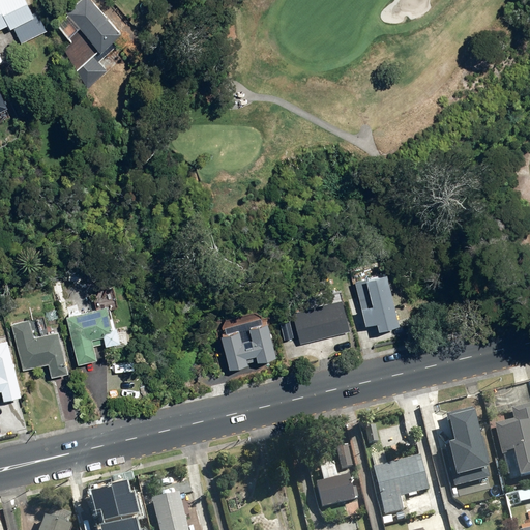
[(13,26),(21,41),(43,30),(47,29),(36,10),(34,11),(28,0),(0,0),(0,27),(7,23),(10,28),(13,26)]
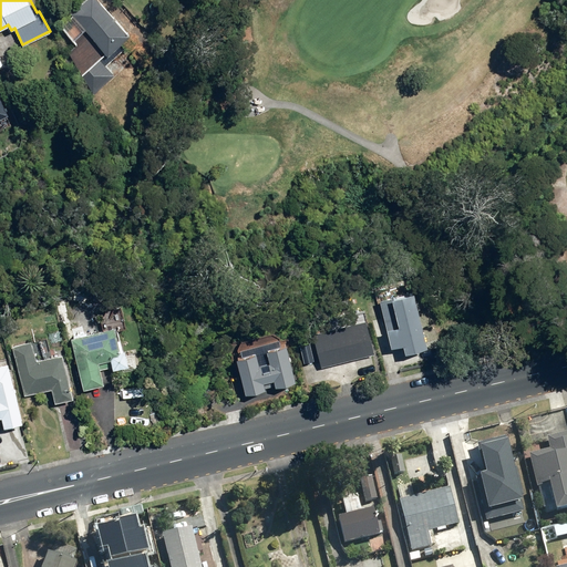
[(61,28),(73,41),(64,48),(94,95),(113,75),(100,58),(106,53),(107,54),(129,35),(98,0),(73,0),(74,0),(79,6),(75,8),(75,13),(61,28)]
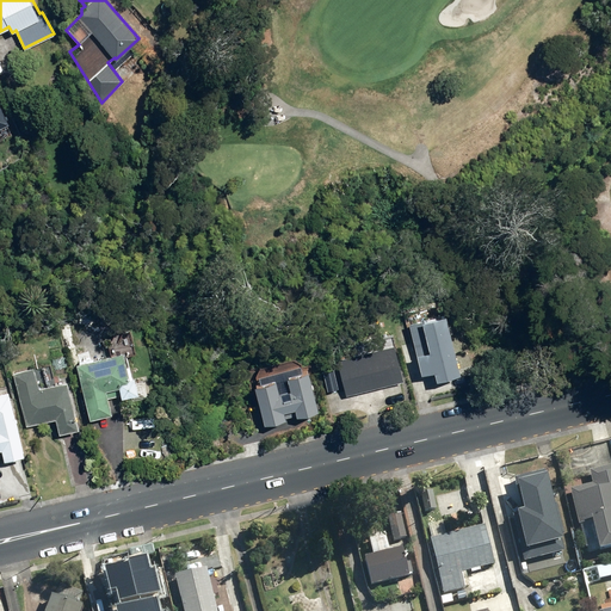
[(411,321),(421,374),(437,370),(438,374),(456,370),(443,313),(411,321)]
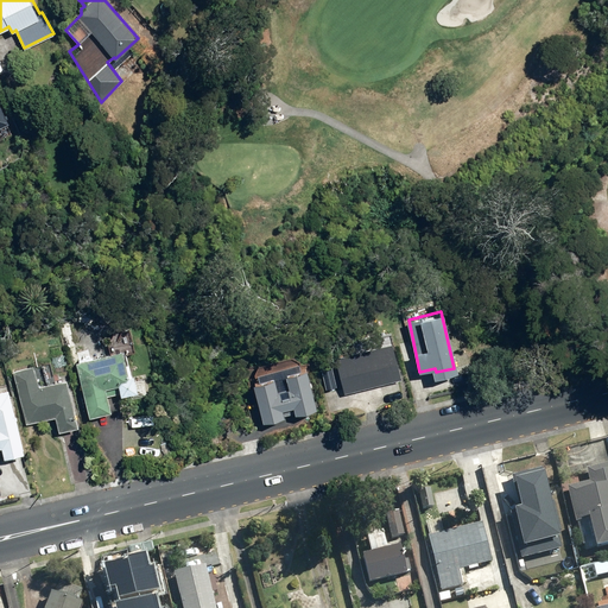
[(391,342),(352,353),(355,367),(337,372),(343,392),(400,377),(391,342)]
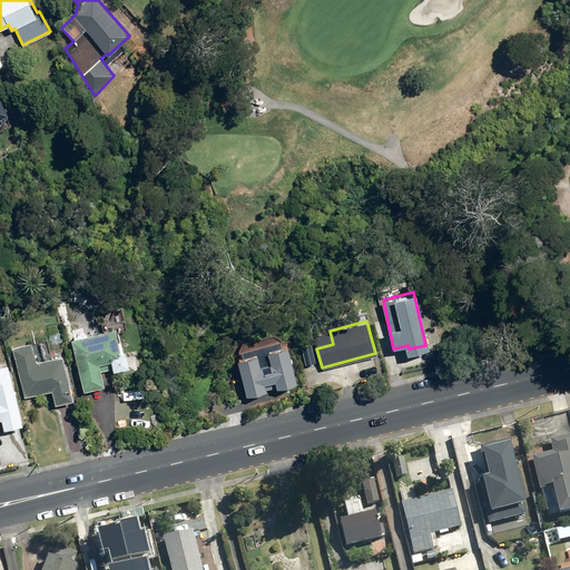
[(125,351),(121,351),(116,327),(70,337),(82,389),(105,384),(99,362),(110,360),(112,370),(128,366),(125,351)]
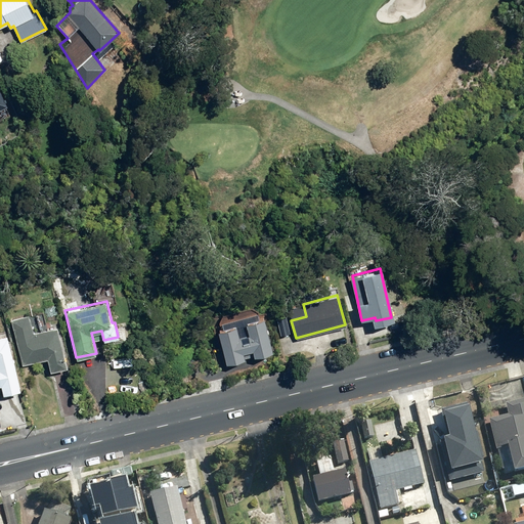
[(33,334),(28,314),(11,318),(24,364),(47,358),(50,370),(69,365),(57,328),(33,334)]
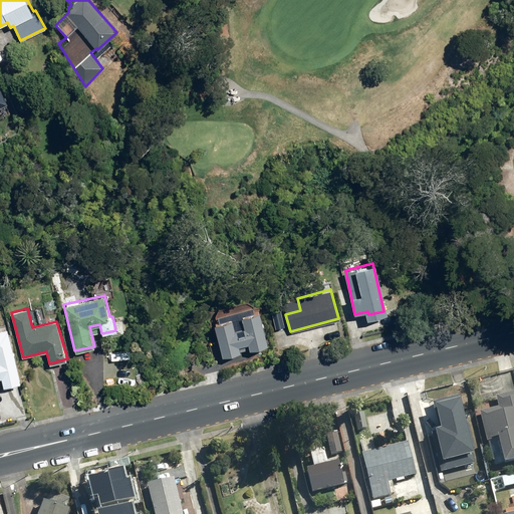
[(234,328),(232,317),(214,320),(221,356),(240,352),(238,344),(247,342),(248,347),(269,342),(262,310),(241,315),(244,327),(234,328)]
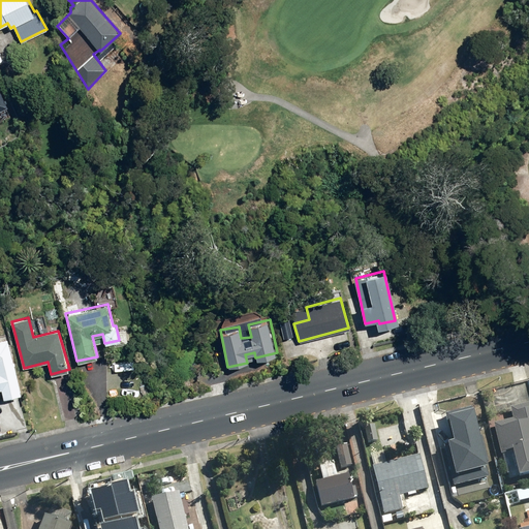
[(0,391),(2,391),(3,397),(22,393),(8,339),(0,341),(0,391)]
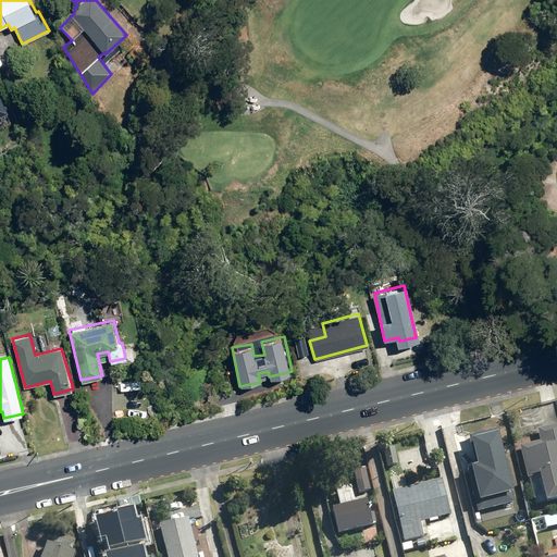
[(556,500),(556,424),(537,430),(541,442),(519,447),(527,481),(530,480),(534,503),(545,500),(545,503),(556,500)]
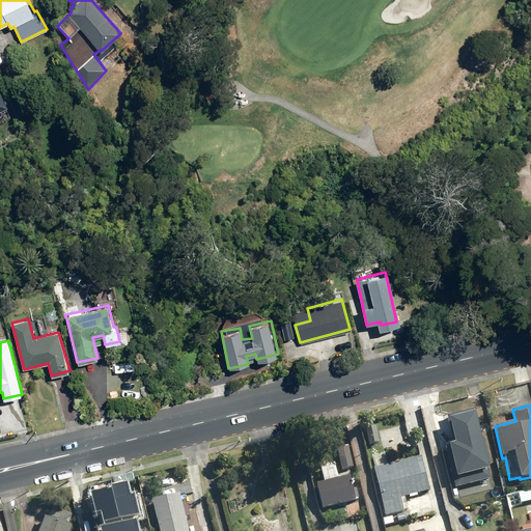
[(378,445),(375,430),(367,431),(368,446),(378,445)]
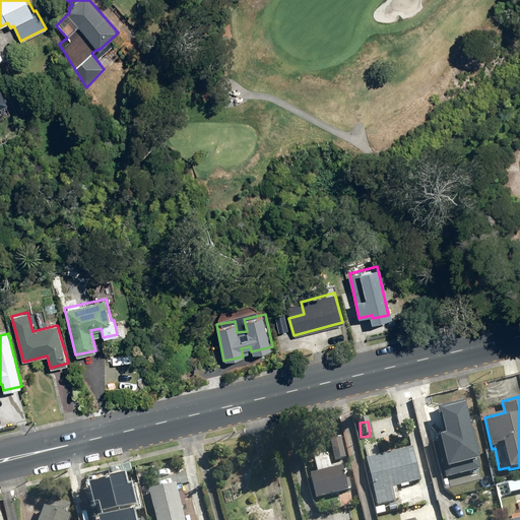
[(437,443),(444,475),(453,473),(455,482),(483,476),(473,434),(437,443)]
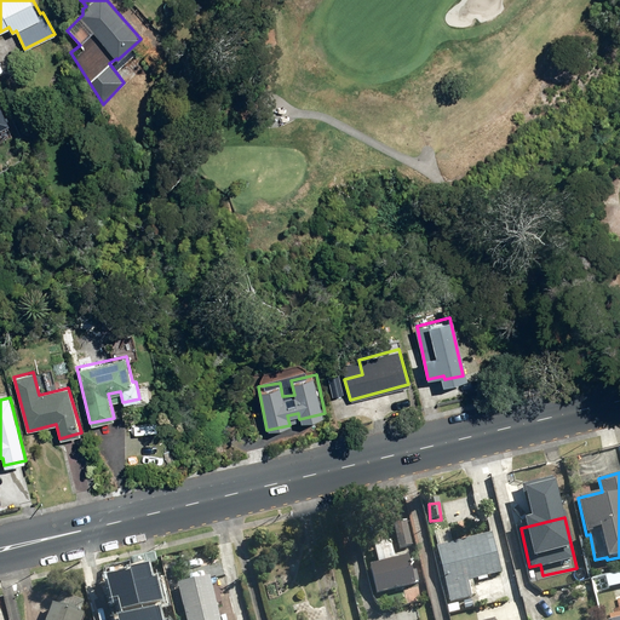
[(412,546),(406,522),(394,524),(400,550),(412,546)]
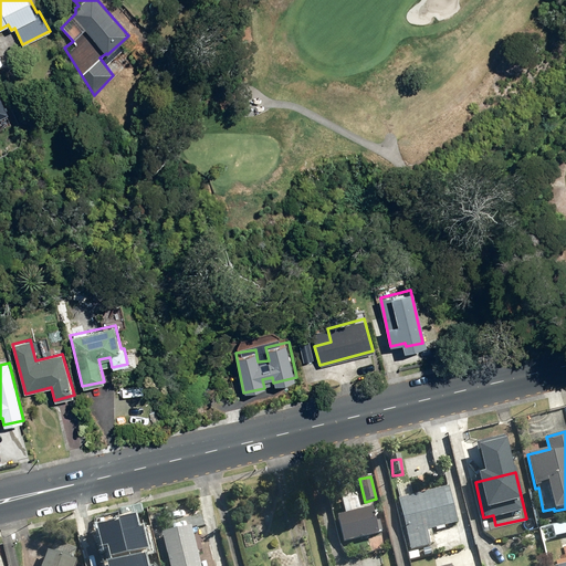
[(458,524),(448,486),(413,496),(410,485),(396,490),(412,549),(433,544),(430,532),(458,524)]
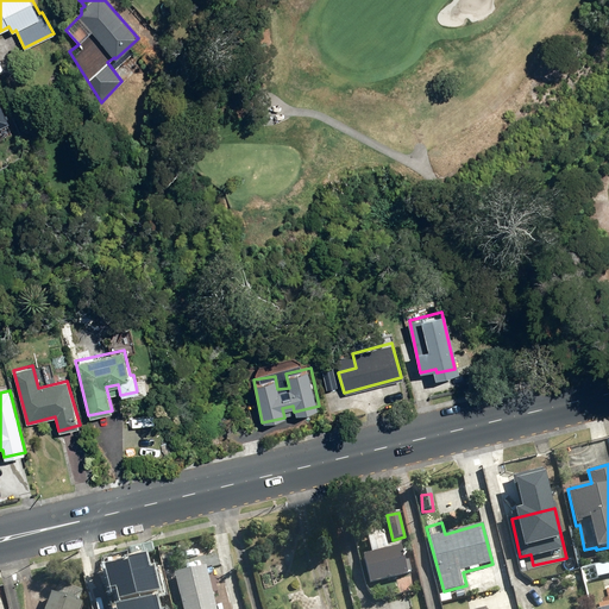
[(372,554),(363,557),(370,585),(408,576),(408,575),(412,573),(408,563),(405,563),(401,547),(388,551),(384,534),(368,538),(372,554)]
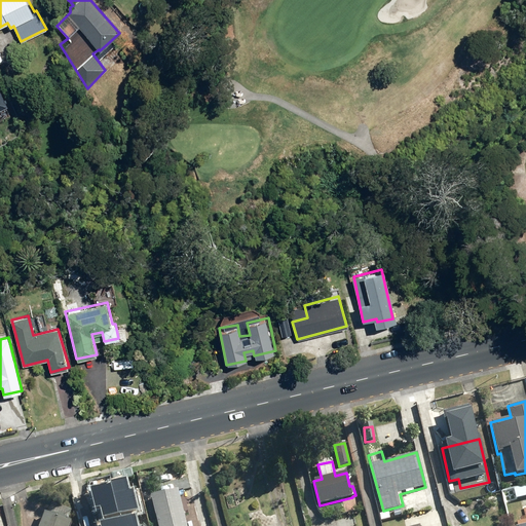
[(186,525),(178,491),(150,497),(157,525),(186,525)]
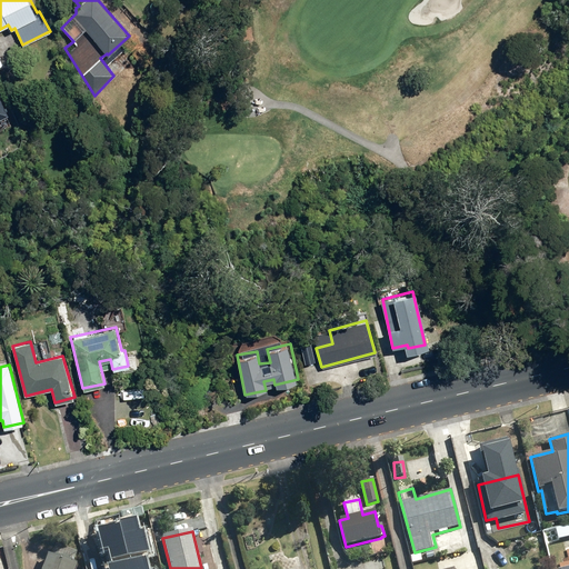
[(150,568),(143,538),(116,545),(117,549),(111,550),(116,567),(120,566),(121,568),(150,568)]
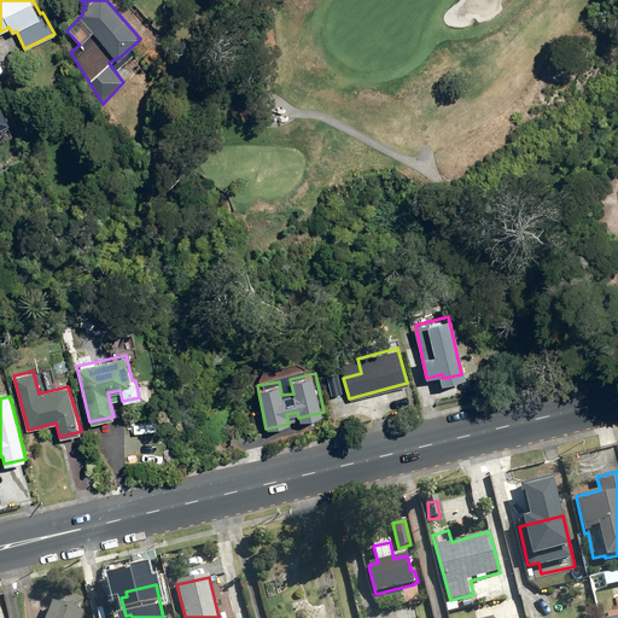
[(83,617),(85,614),(53,602),(46,617),(83,617)]
